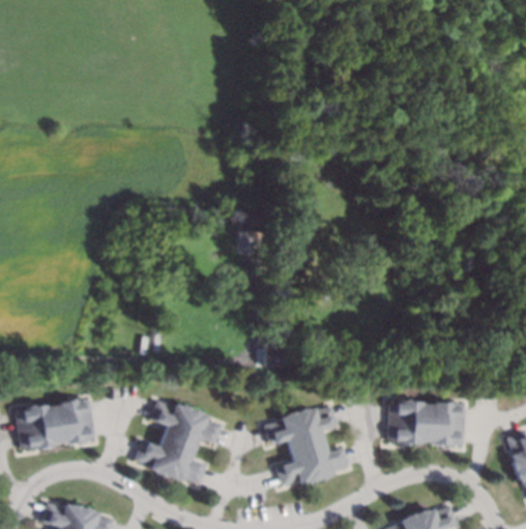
[(255,212),(240,211),(239,254),(254,254),(255,212)]
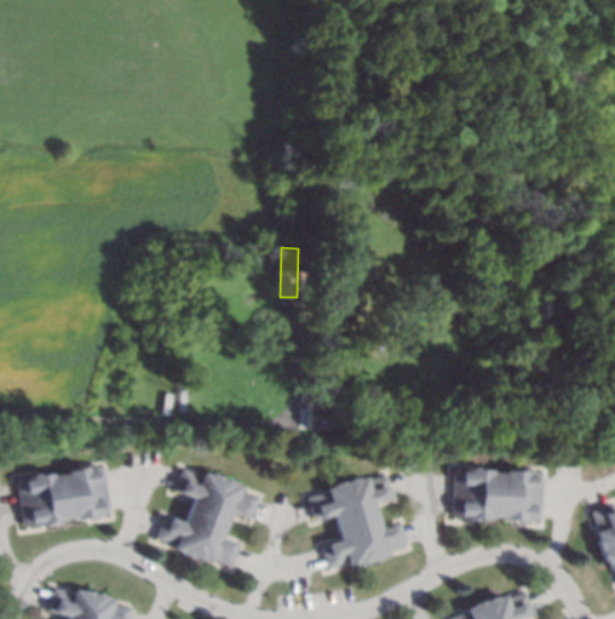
[(388,406),(372,407),(372,397),(388,396),(388,406)]
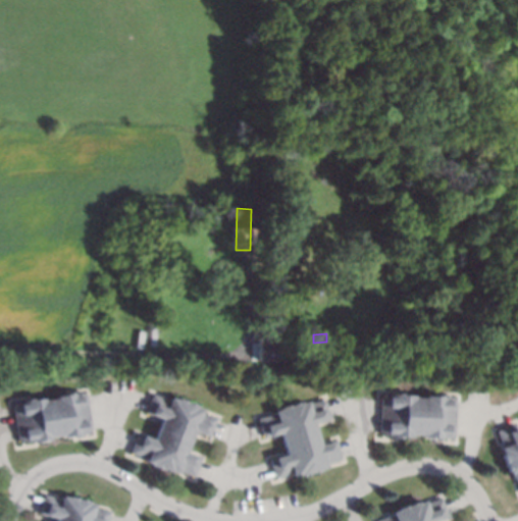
[(288,348),(287,367),(268,366),(269,348),(288,348)]
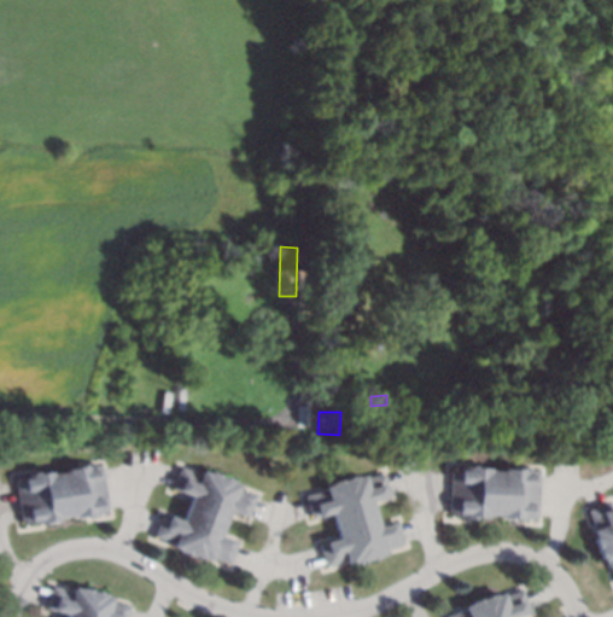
[(386,421),(386,437),(369,437),(369,421),(386,421)]
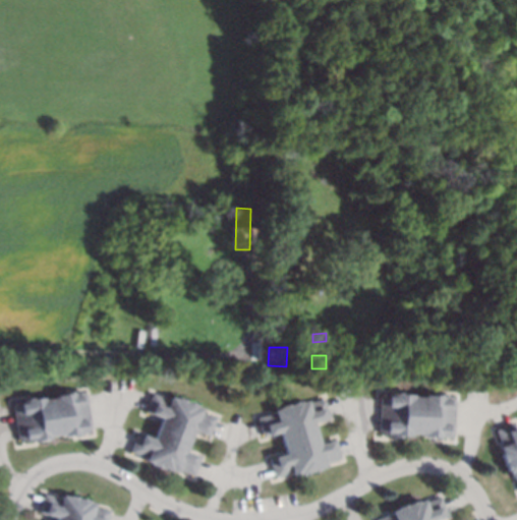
[(87,394),(89,394),(89,396),(94,428),(92,429),(92,432),(64,437),(64,435),(51,437),(51,439),(24,443),(23,439),(20,440),(15,404),(17,404),(17,401),(45,397),(46,399),(58,397),(57,395),(85,391),(87,394)]
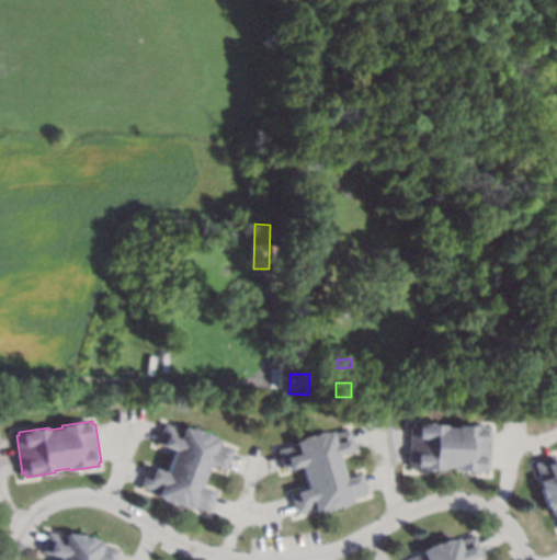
[(183,430),(184,426),(191,430),(191,429),(213,436),(213,437),(218,440),(217,443),(235,449),(227,469),(209,464),(202,487),(218,492),(212,512),(194,506),(193,510),(186,506),(186,507),(165,501),(166,499),(158,496),(160,493),(143,487),(149,467),(167,472),(175,449),(159,444),(167,423),(183,430)]
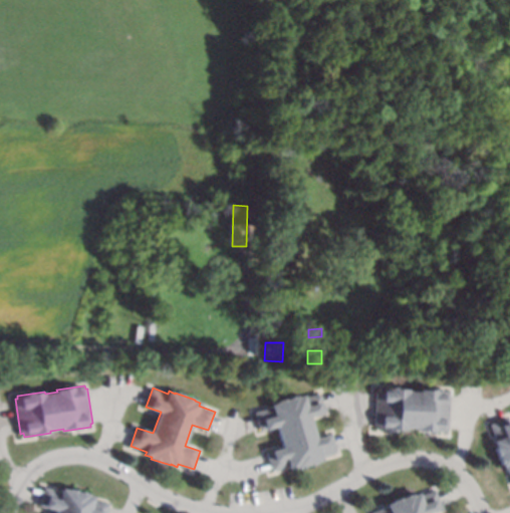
[(408,390),(408,392),(419,392),(419,391),(448,392),(448,394),(450,394),(449,429),(446,429),(446,432),(418,431),(418,429),(407,428),(407,431),(377,429),(377,426),(375,426),(377,391),(379,392),(379,388),(408,390)]
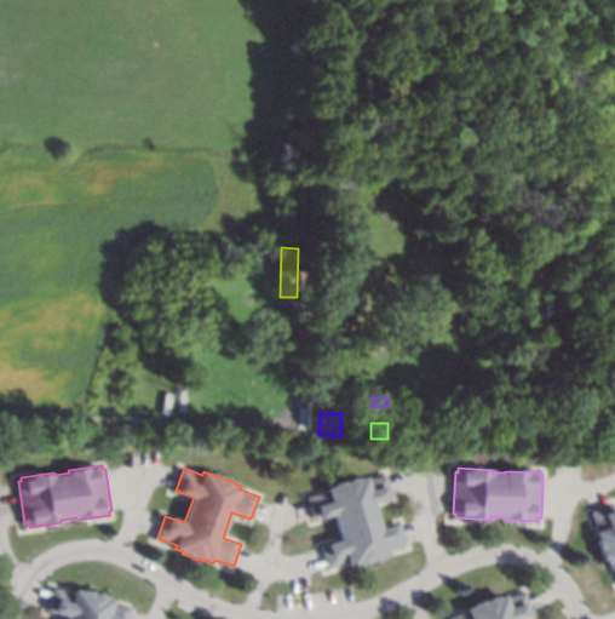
[(394,497),(374,503),(381,528),(401,523),(407,545),(389,551),(389,555),(381,557),(383,559),(358,566),(357,565),(350,566),(349,562),(329,568),(323,545),(343,540),(335,515),(316,520),(309,497),(328,492),(327,488),(335,486),(334,483),(358,477),(358,479),(366,476),(367,480),(386,474),(394,497)]
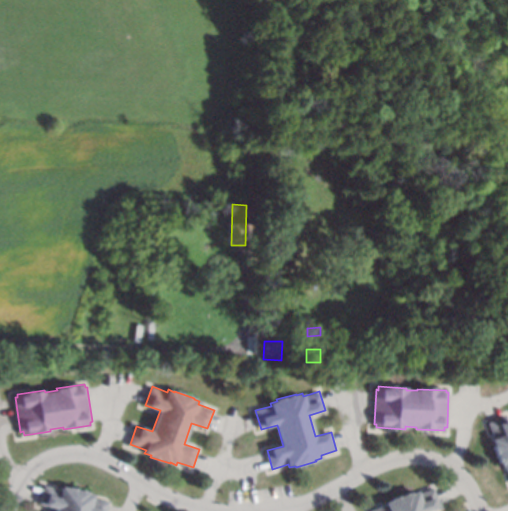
[(507,469),(504,470),(502,465),(500,465),(493,446),(494,445),(492,439),(495,438),(489,422),(507,415),(507,469)]
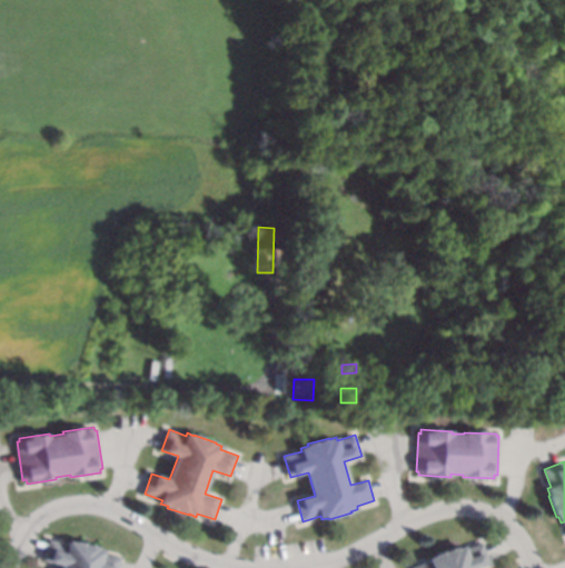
[(69,544),(70,540),(77,542),(77,540),(99,547),(99,548),(106,549),(105,552),(122,557),(119,567),(62,567),(63,565),(45,560),(50,539),(69,544)]
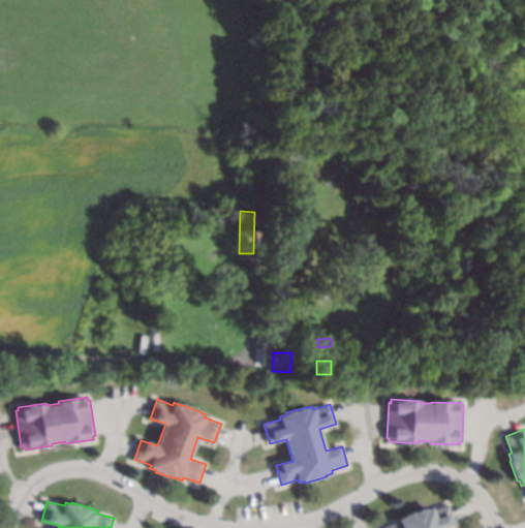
[(455,523),(442,527),(383,527),(400,522),(399,519),(405,517),(404,515),(425,508),(425,509),(431,507),(432,509),(449,504),(455,523)]
